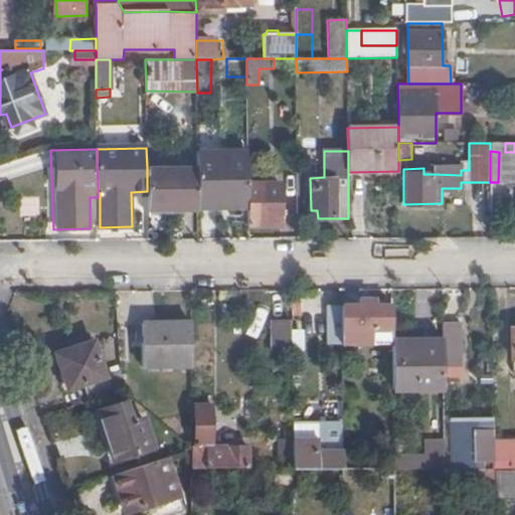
[(197,152),(198,168),(198,203),(248,202),(247,184),(247,168),(247,152),(197,152)]
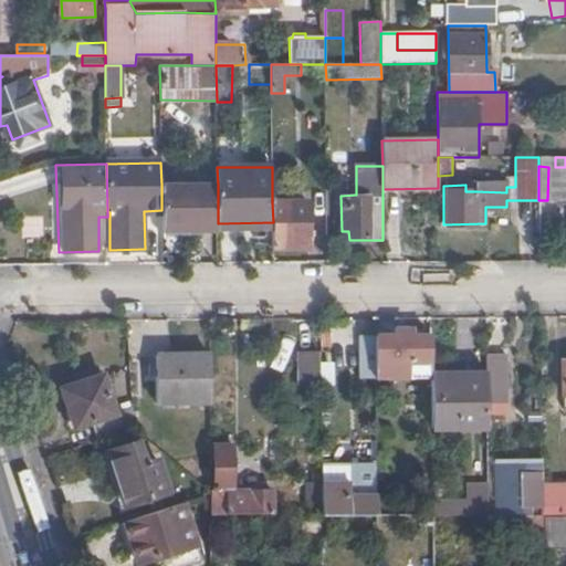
[(161,210),(163,231),(208,230),(218,230),(218,223),(218,185),(161,185),(161,210)]
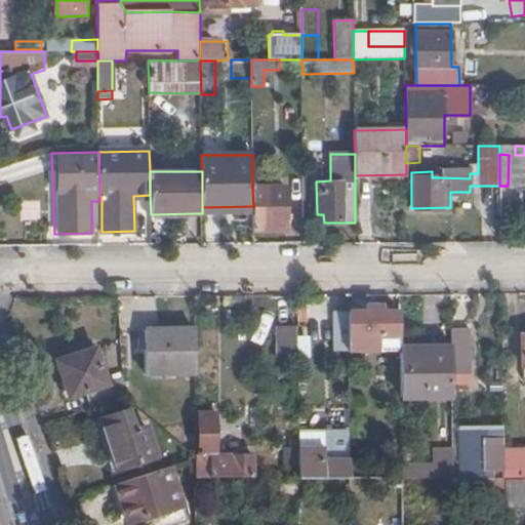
[(253,213),(253,230),(285,230),(285,219),(291,219),(291,214),(285,214),(285,187),(261,188),(261,171),(252,171),(252,188),(253,206),(253,213)]
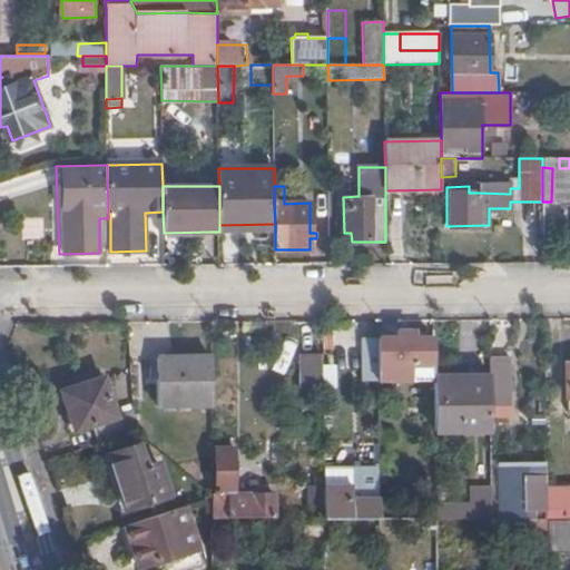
[(414,334),(397,334),(399,340),(379,340),(379,380),(403,382),(403,366),(412,366),(434,365),(434,341),(414,341),(414,334)]
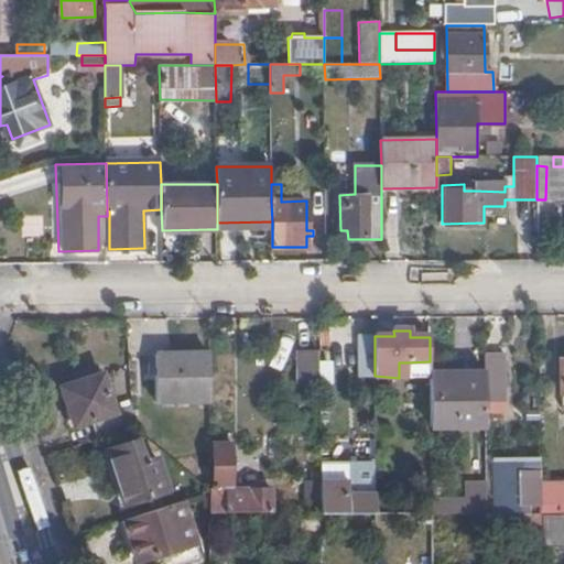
[(375,336),(375,335),(362,335),(362,378),(375,378),(375,376),(375,336)]
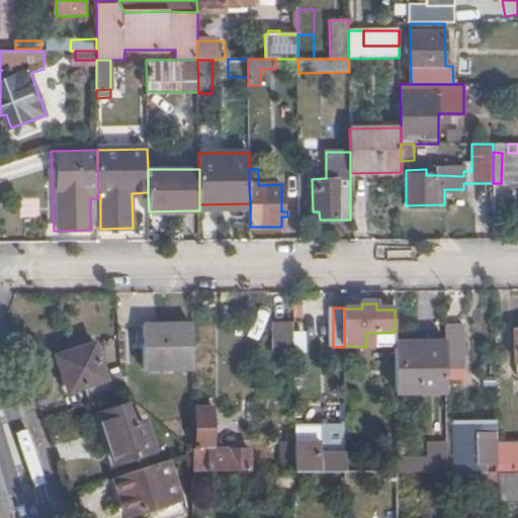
[(291,351),(291,324),(275,324),(275,351),(291,351)]
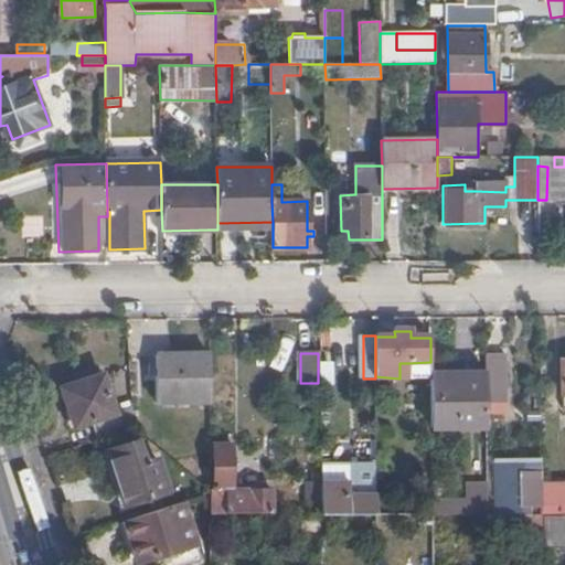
[(211,402),(210,354),(157,354),(157,402),(211,402)]
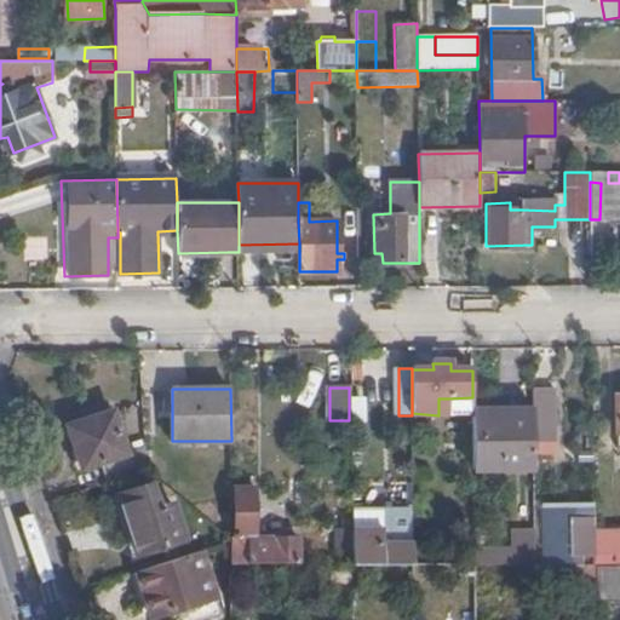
[(552,390),(534,390),(534,408),(534,414),(534,453),(554,452),(552,390)]
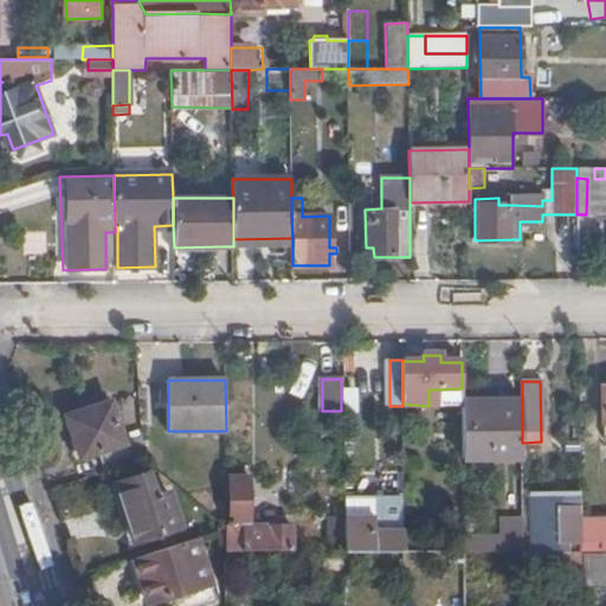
[(142,458),(141,438),(123,443),(110,401),(65,417),(78,458),(104,450),(111,469),(142,458)]
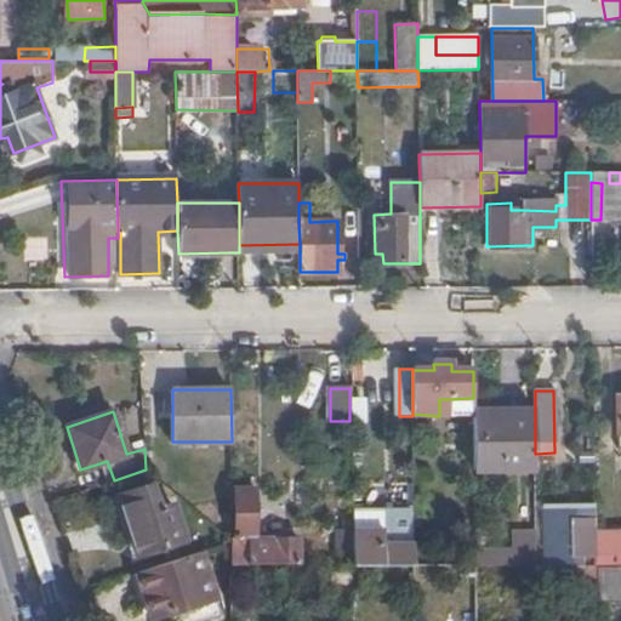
[(535,454),(535,415),(473,416),(474,471),(536,471),(535,454)]
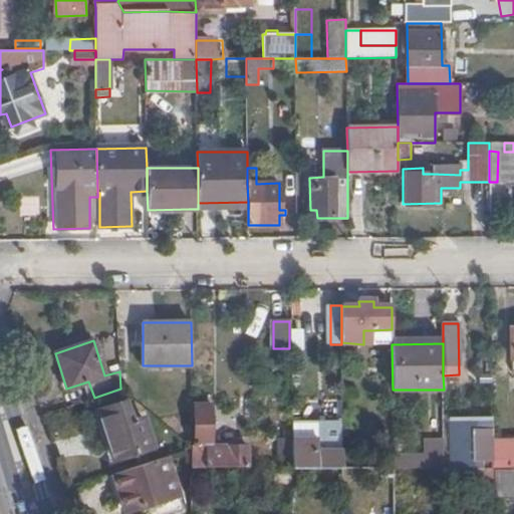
[(155,447),(144,419),(133,422),(125,403),(96,411),(105,462),(155,447)]
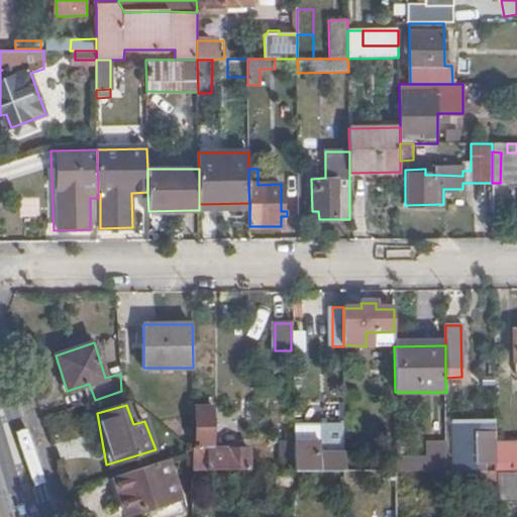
[(197,450),(194,450),(195,467),(250,467),(249,446),(227,446),(227,450),(214,451),(213,405),(197,405),(197,450)]
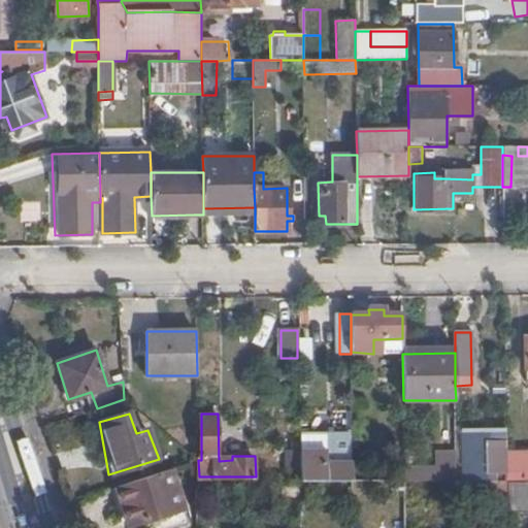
[(352,432),(301,432),(302,481),(352,481),(352,432)]
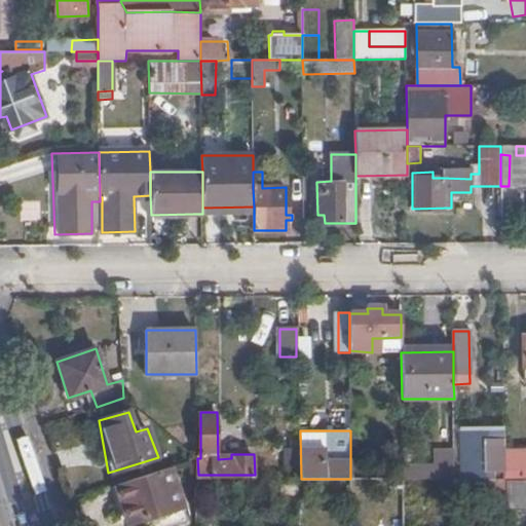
[(504,443),(504,433),(482,434),(484,444),(504,443)]
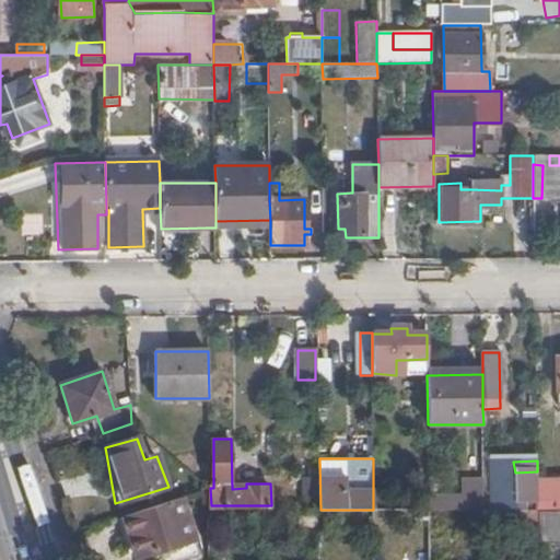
[(492,462),(493,509),(538,509),(537,480),(537,471),(515,473),(513,462),(492,462)]
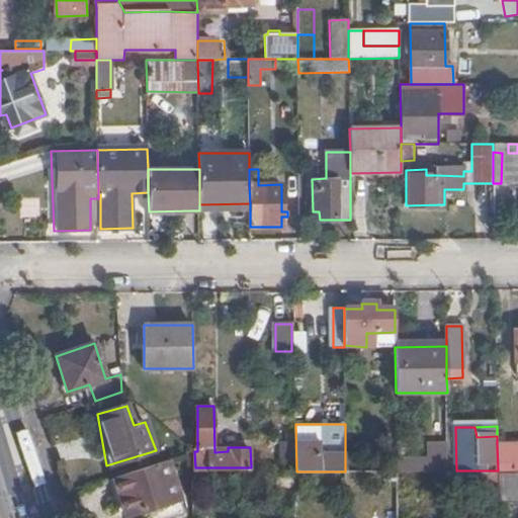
[(498,470),(517,469),(517,443),(497,444),(498,470)]
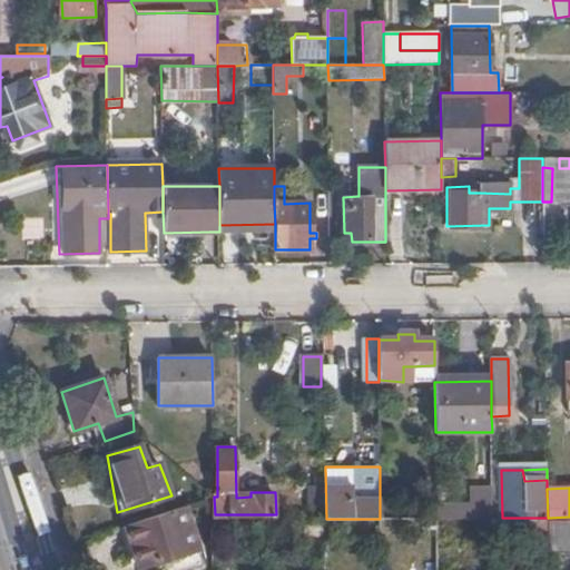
[(436,519),(492,518),(492,489),(470,489),(471,504),(436,504),(436,519)]
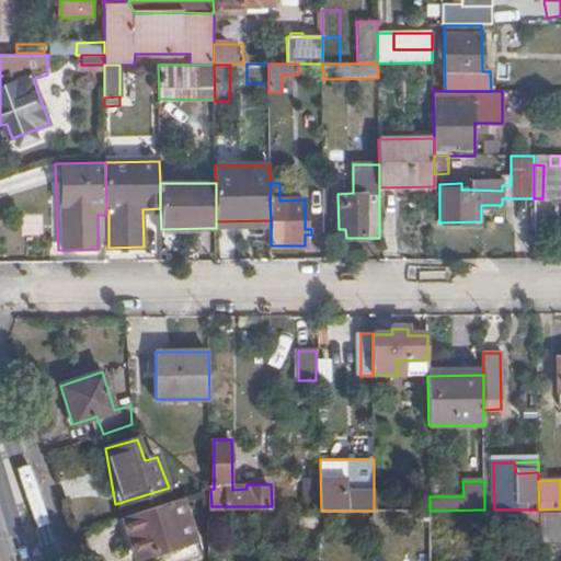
[(183,499),(126,516),(141,558),(197,538),(183,499)]
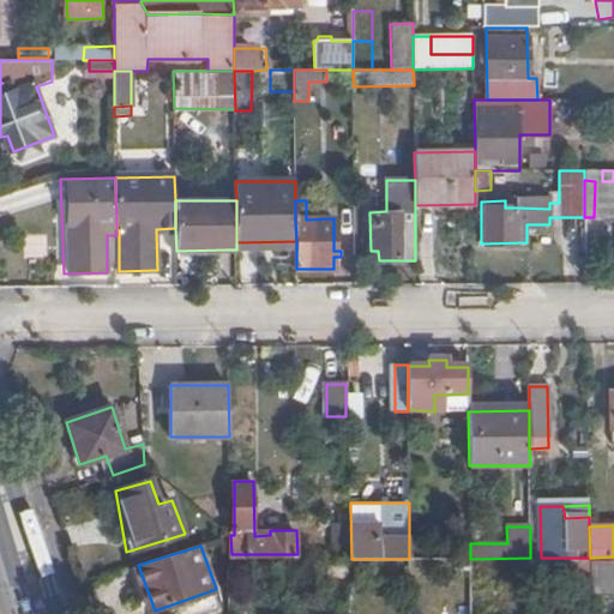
[(541,558),(537,558),(539,588),(559,588),(559,591),(573,591),(584,596),(590,596),(590,593),(590,564),(590,558),(541,558)]
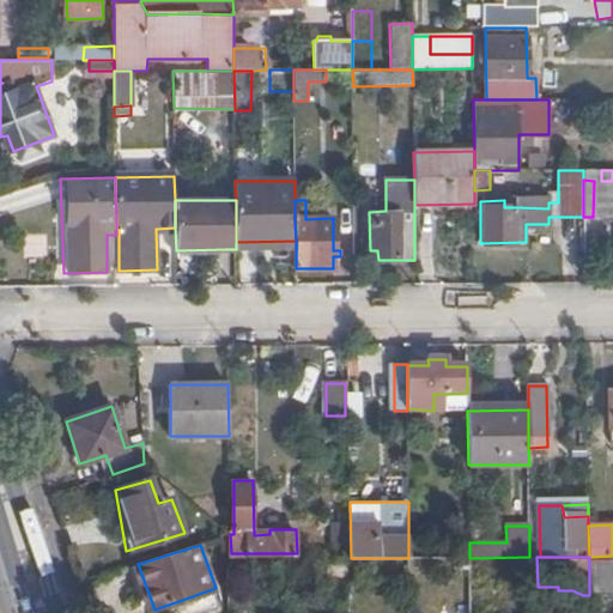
[(612,563),(589,563),(589,592),(612,592),(612,563)]
